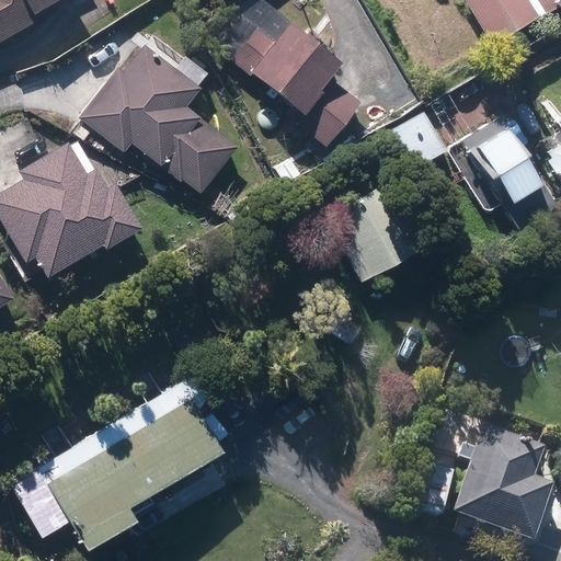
[(0,0),(0,42),(63,3),(59,0),(0,0)]
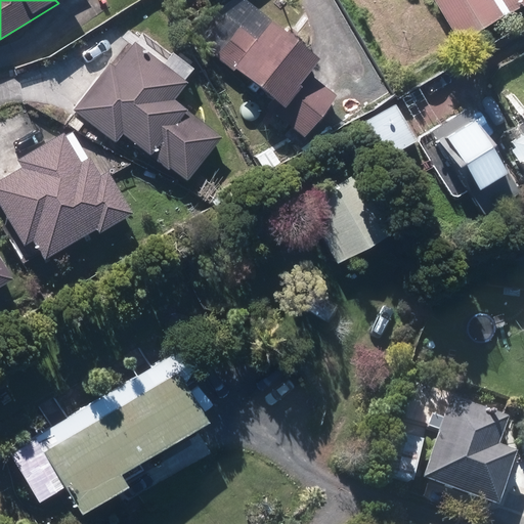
[(224,0),(195,38),(254,81),(246,92),(259,101),(266,91),(281,102),(273,113),(306,137),(338,95),(307,72),(319,56),(245,0),(224,0)]
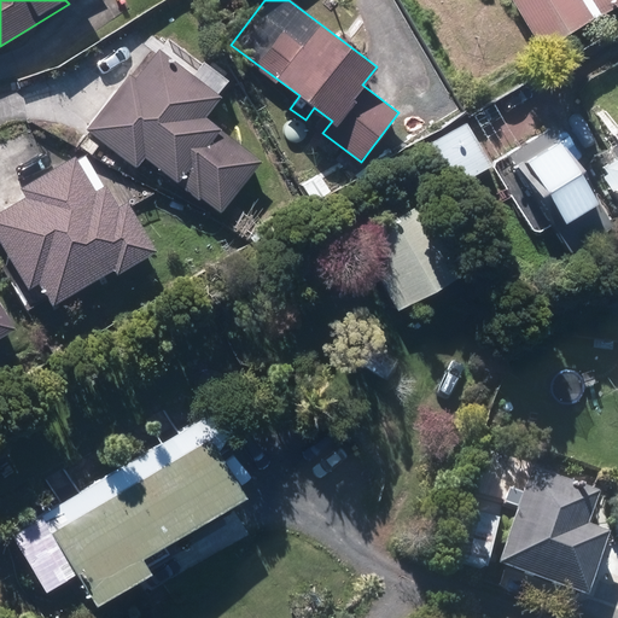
[(617,4),(617,0),(507,0),(537,51),(617,4)]
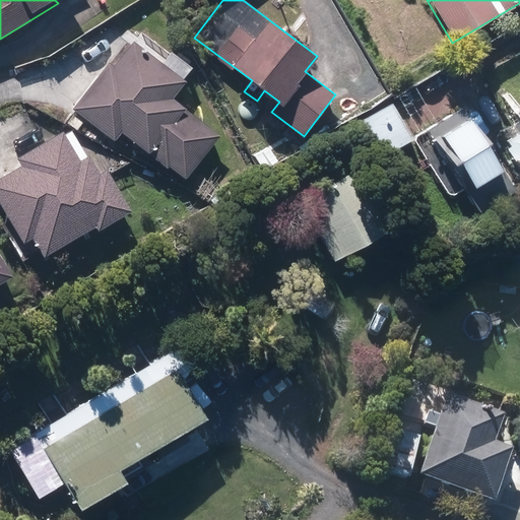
[(218,136),(172,95),(184,80),(134,38),(77,106),(116,138),(122,130),(168,169),(170,166),(184,178),(218,136)]
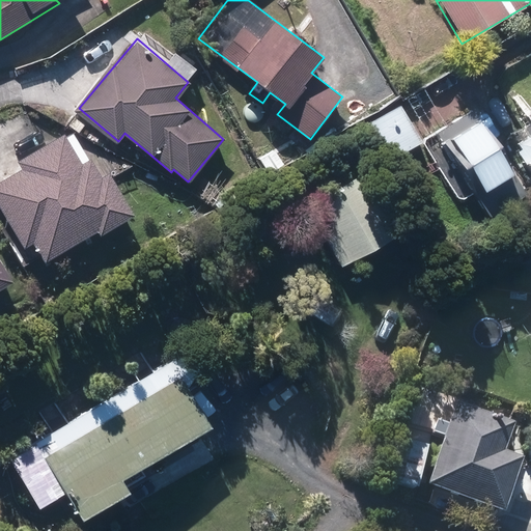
[(424,143),(400,105),(361,128),(385,167),(424,143)]
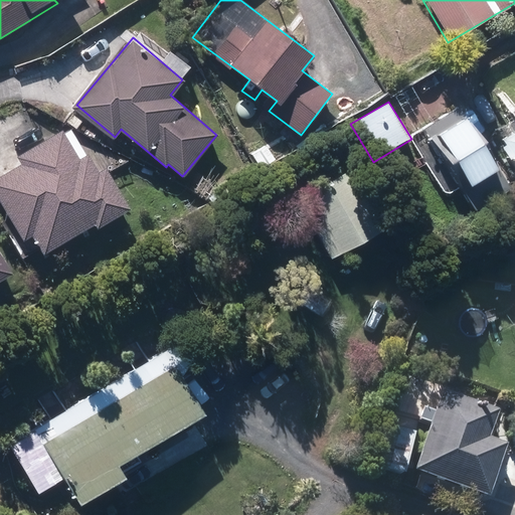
[(512,186),(467,114),(428,138),(475,210),(512,186)]
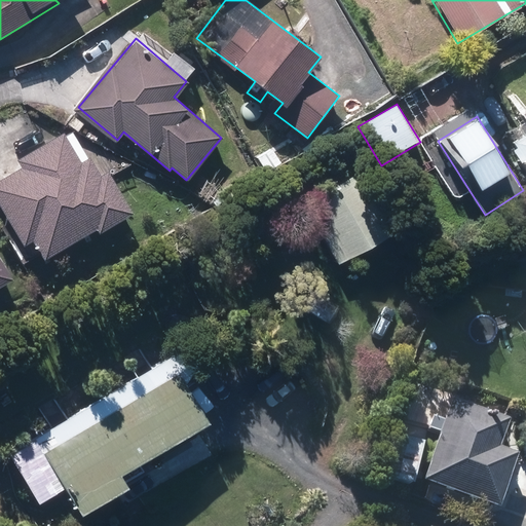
[(21,164),(0,176),(0,200),(26,245),(30,242),(41,262),(133,209),(109,167),(102,173),(91,156),(82,161),(65,130),(17,158),(21,164)]
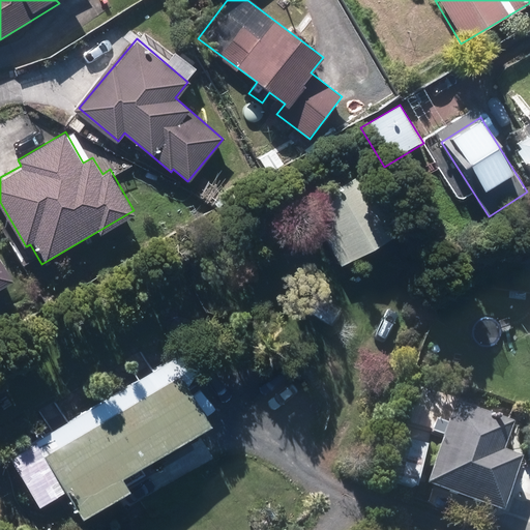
[(529,133),(518,141),(529,163),(529,133)]
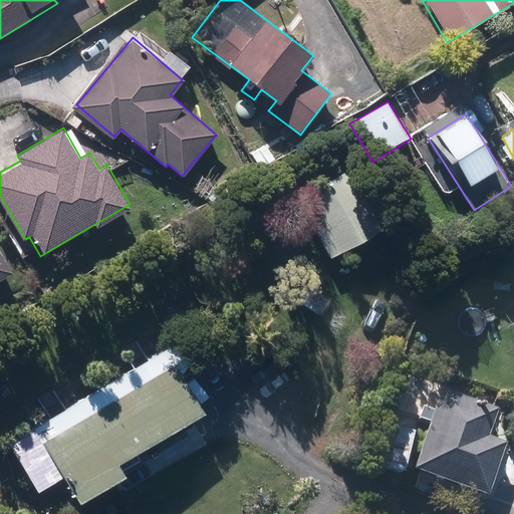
[(351,168),(297,198),(330,258),(386,228),(351,168)]
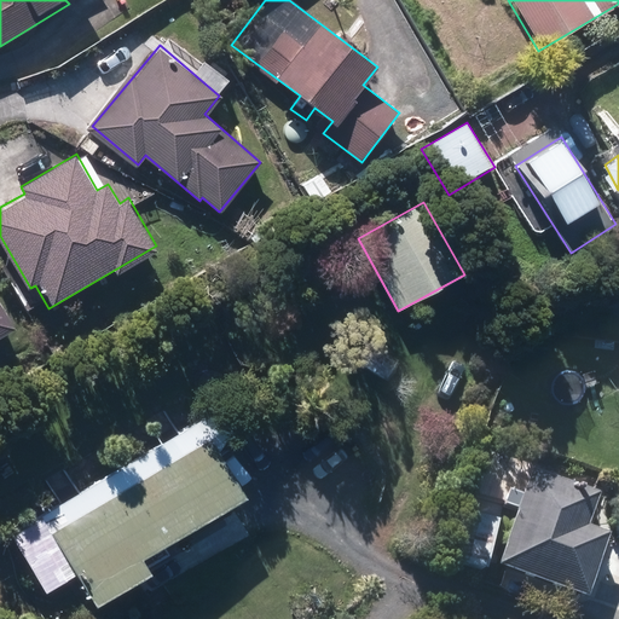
[(0,331),(13,325),(0,300),(0,331)]
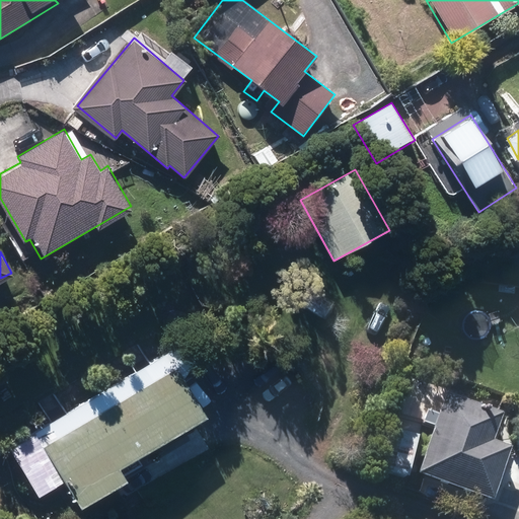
[(165,352),(9,444),(40,496),(65,480),(80,506),(129,477),(121,463),(203,416),(165,352)]
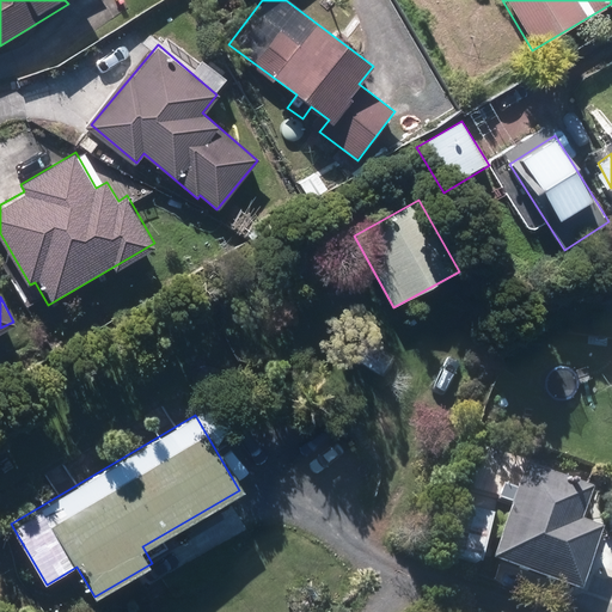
[(505,485),(499,503),(512,508),(494,561),(581,592),(603,528),(583,522),(597,484),(528,460),(518,490),(505,485)]
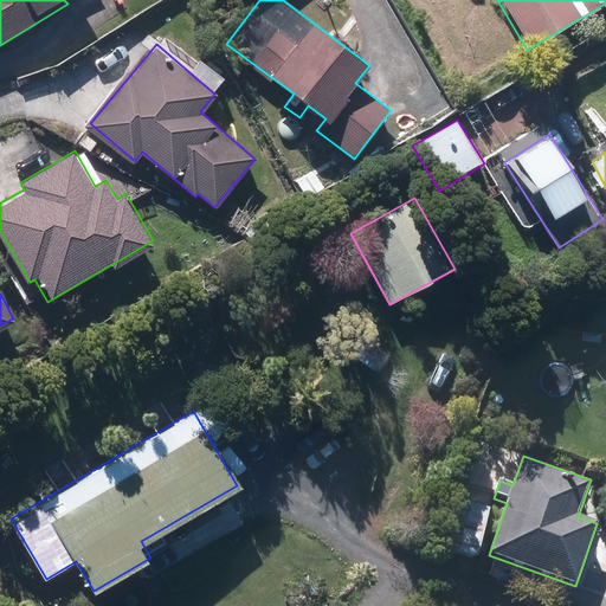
[(474,561),(490,511),(458,501),(442,550),(474,561)]
